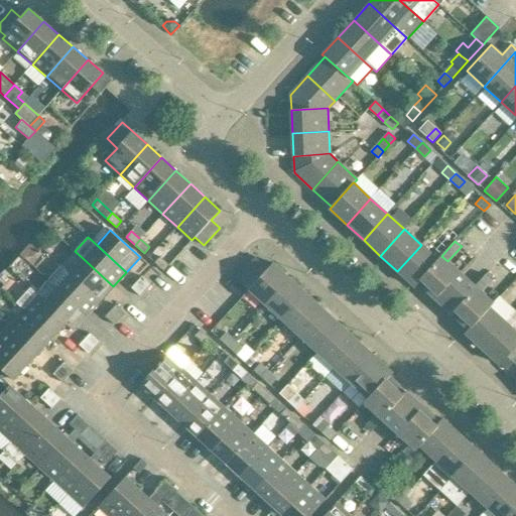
[(415,287),(418,284),(417,283),(438,260),(437,260),(421,245),(397,271),(415,287)]
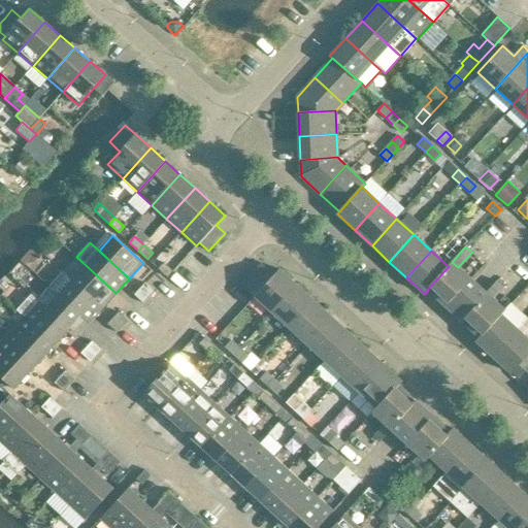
[(25,261),(1,285),(9,293),(22,281),(35,294),(47,283),(25,261)]
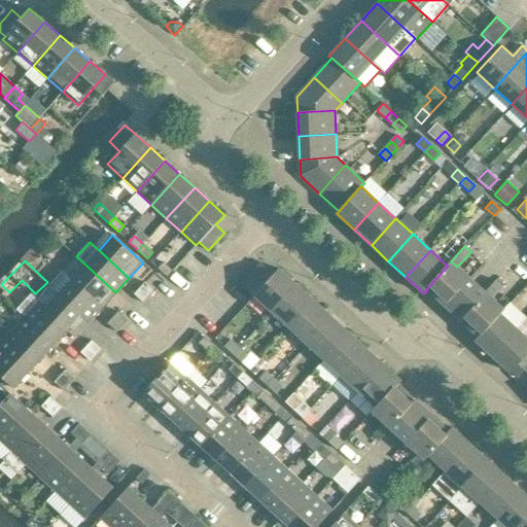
[(469,278),(457,267),(451,261),(447,266),(448,266),(426,289),(427,290),(446,307),(450,310),(459,318),(478,337),(479,337),(499,313),(500,314),(504,310),(491,297),(485,292),(475,282),(469,278)]
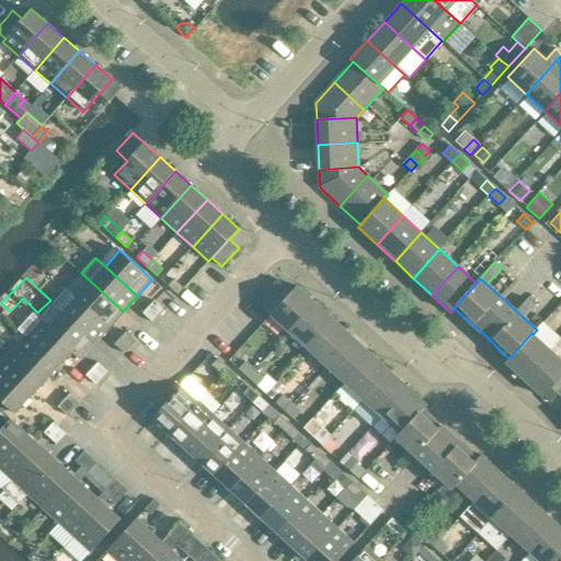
[(168,285),(178,295),(184,288),(174,279),(168,285)]
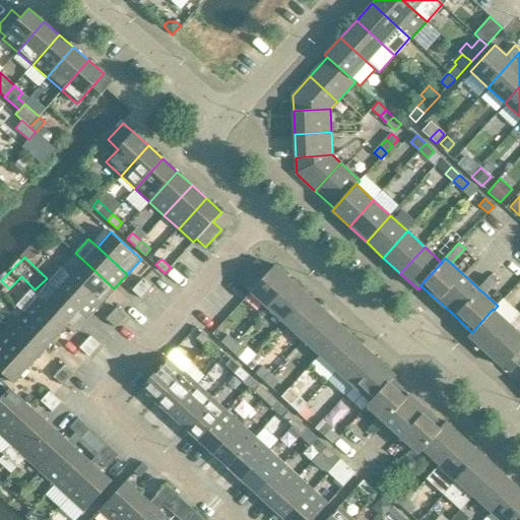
[(251,291),(270,271),(258,260),(239,280),(251,291)]
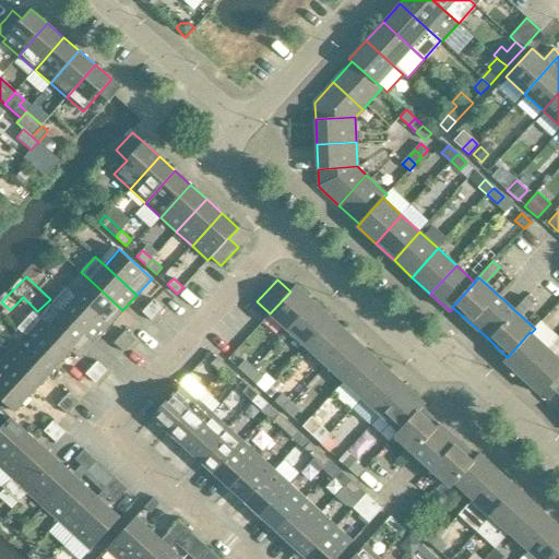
[(122,310),(91,281),(76,297),(108,326),(122,310)]
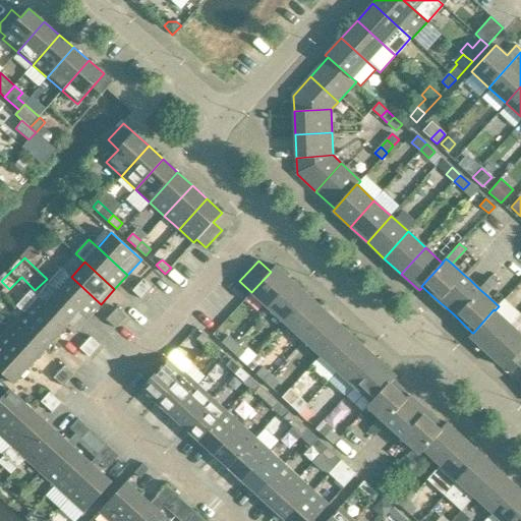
[(251,292),(269,308),(293,282),(276,266),(271,272),(251,292)]
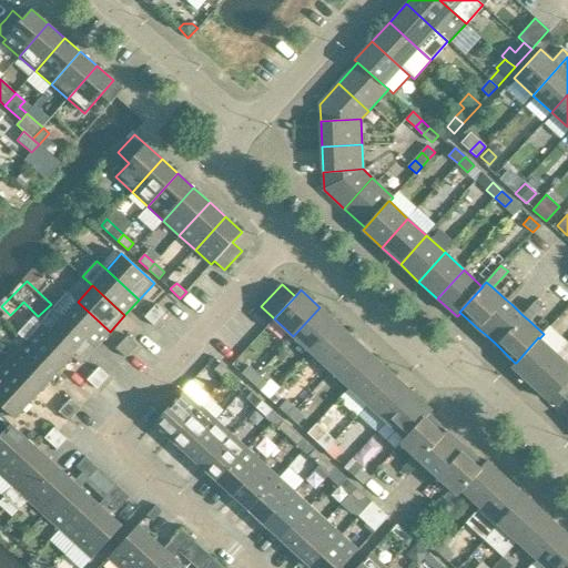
[(52,307),(63,317),(95,347),(110,332),(78,302),(67,292),(52,307)]
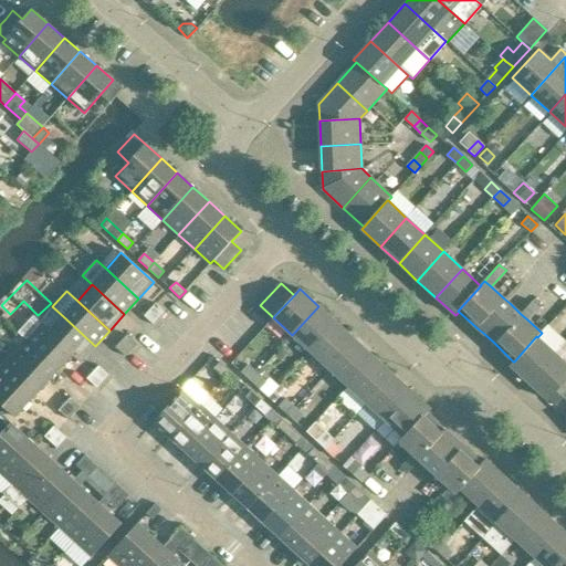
[(527,306),(521,314),(527,320),(534,313),(536,312),(540,307),(535,304),(532,301),(528,305),(527,306)]
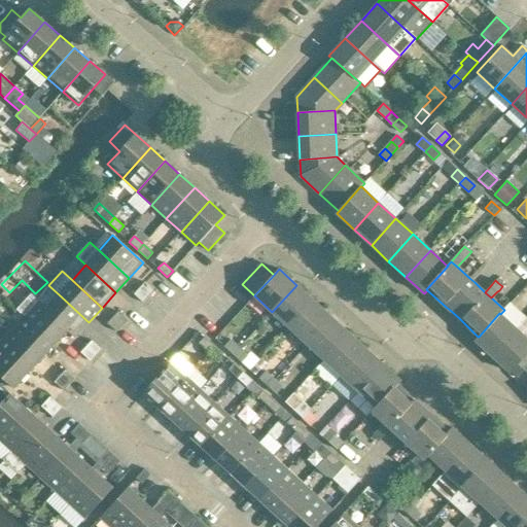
[(145,282),(140,288),(149,296),(154,291),(145,282)]
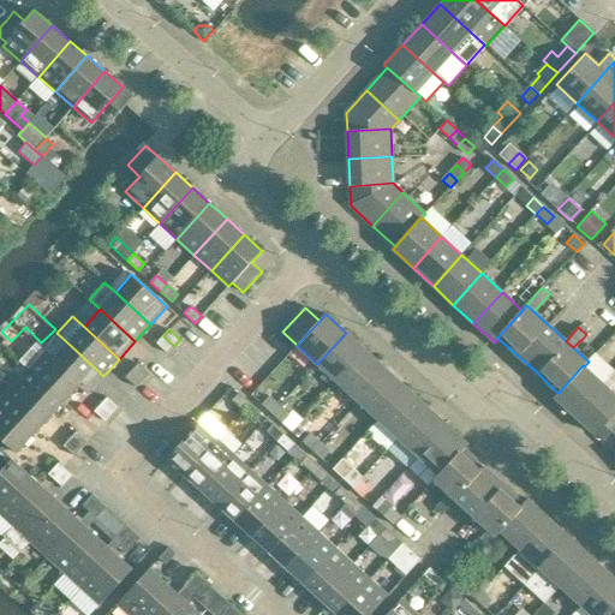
[(45,351),(54,359),(53,360),(79,384),(78,386),(87,394),(103,376),(69,344),(57,333),(42,348),(35,342),(34,342),(43,352),(45,351)]
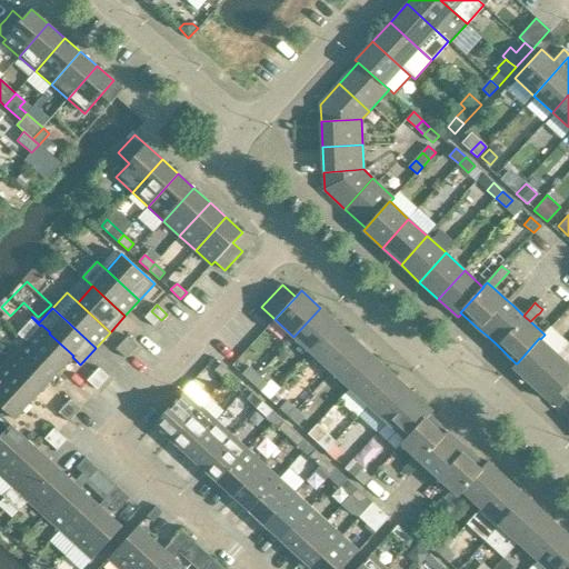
[(339,325),(320,308),(293,337),(312,353),(339,325)]
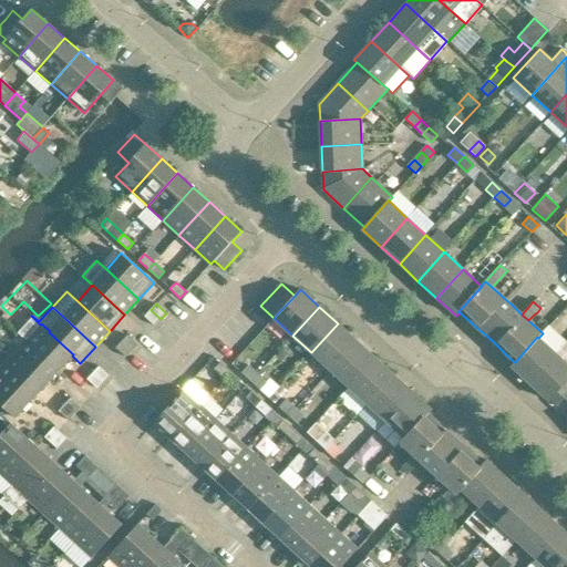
[(154,326),(161,319),(151,310),(144,317),(154,326)]
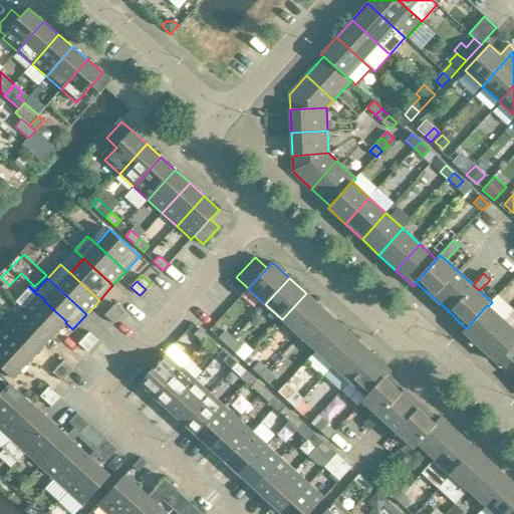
[(53,335),(65,322),(66,321),(44,301),(45,300),(37,293),(36,294),(28,286),(15,301),(23,308),(53,335)]
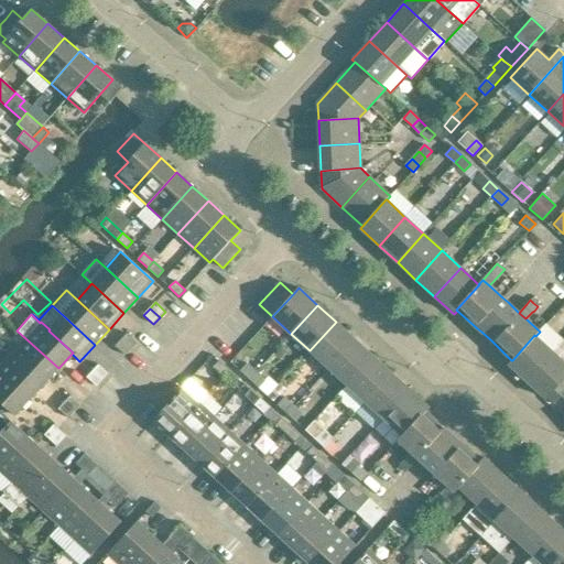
[(355,339),(336,322),(310,350),(328,368),(355,339)]
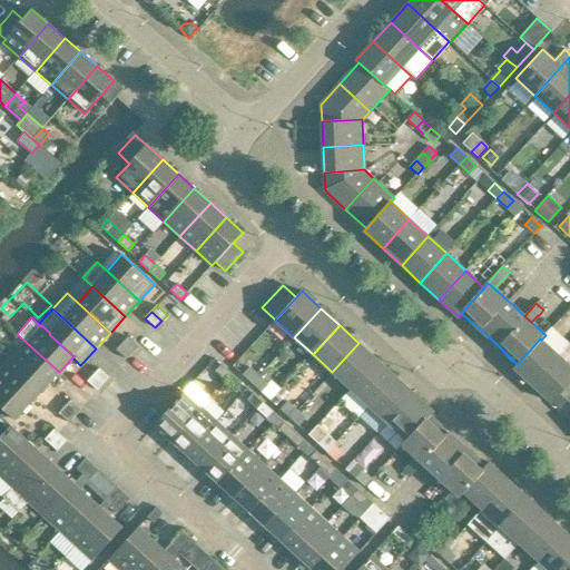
[(128,336),(123,343),(133,353),(138,346),(128,336)]
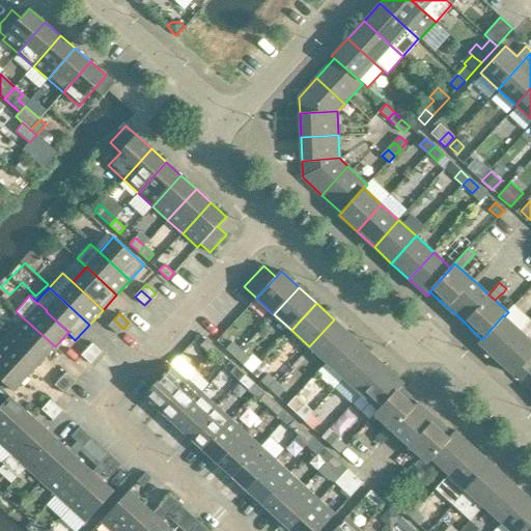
[(485,350),(497,359),(521,332),(504,316),(503,315),(482,339),(481,339),(478,342),(485,350)]
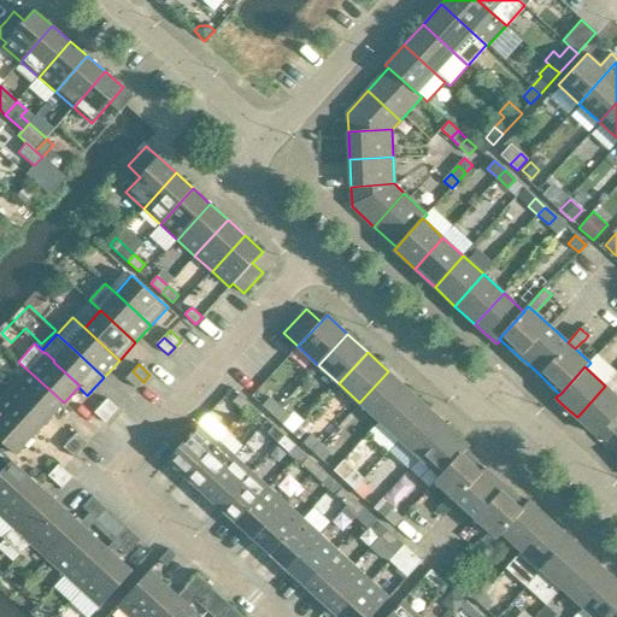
[(12,387),(33,406),(48,421),(62,406),(64,403),(28,370),(12,387)]
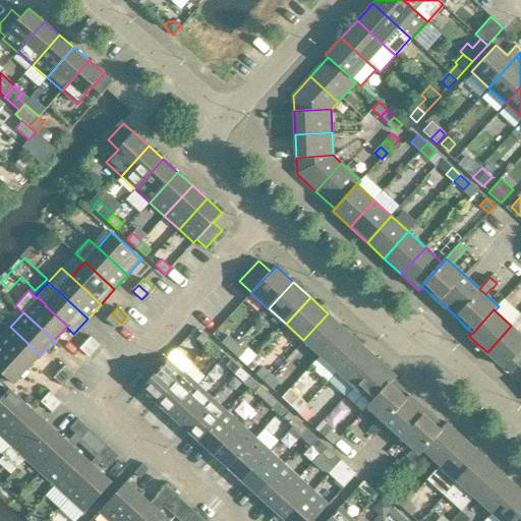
[(115,329),(121,323),(112,313),(106,320),(115,329)]
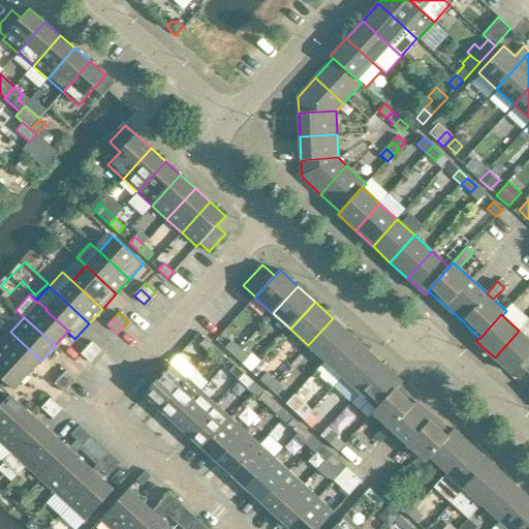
[(325,361),(337,348),(349,334),(333,318),(308,345),(311,348),(325,361)]
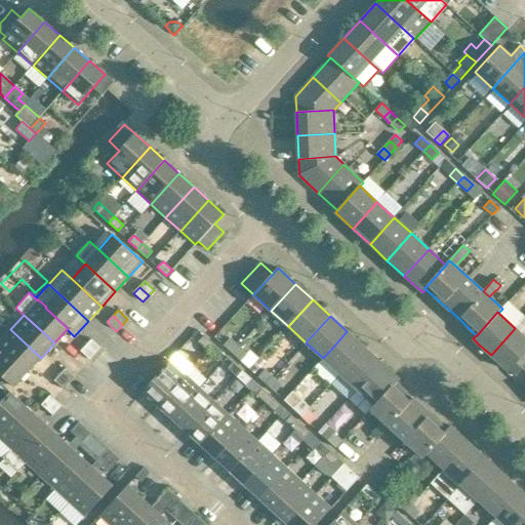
[(524,336),(515,328),(491,355),(509,371),(524,353),(524,336)]
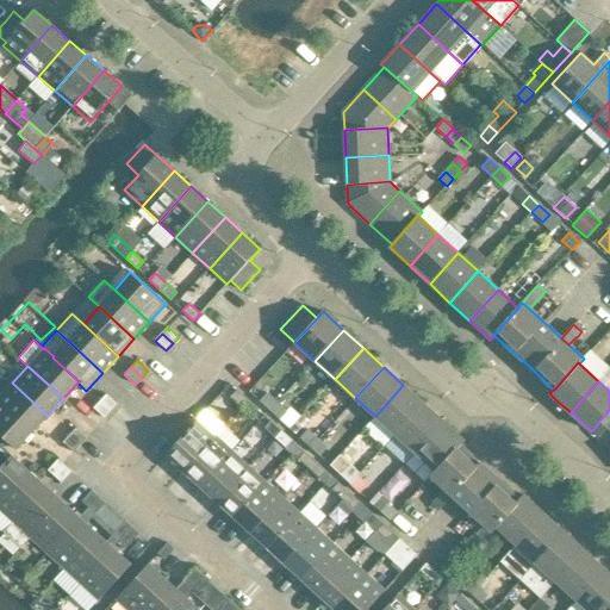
[(0,396),(0,402),(32,433),(48,416),(32,402),(12,383),(0,396)]
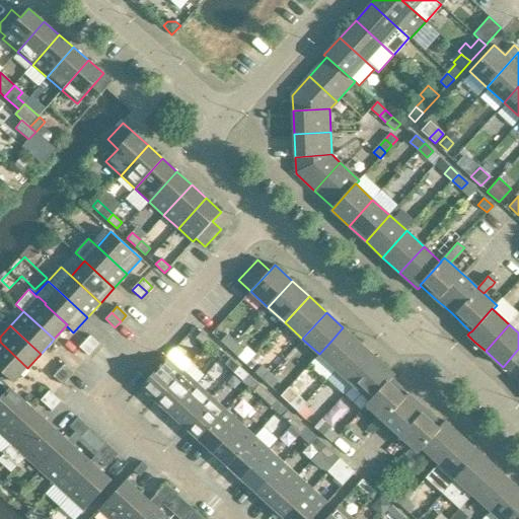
[(343,327),(330,342),(319,354),(336,370),(360,344),(358,342),(343,327)]
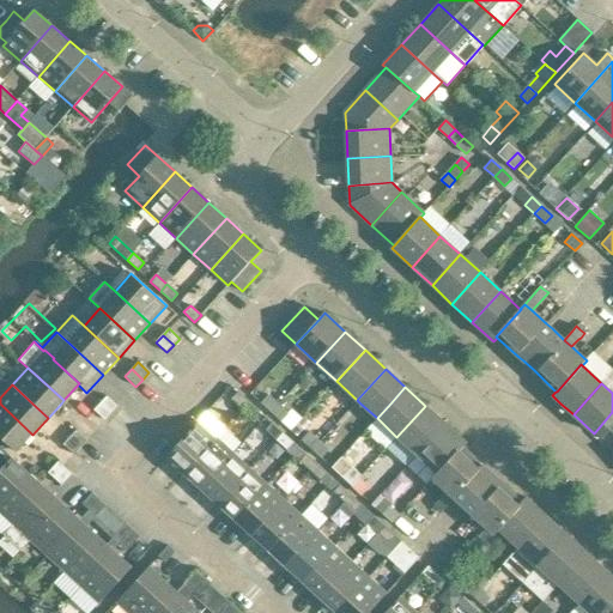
[(236,404),(242,408),(249,402),(238,392),(231,399),(236,404)]
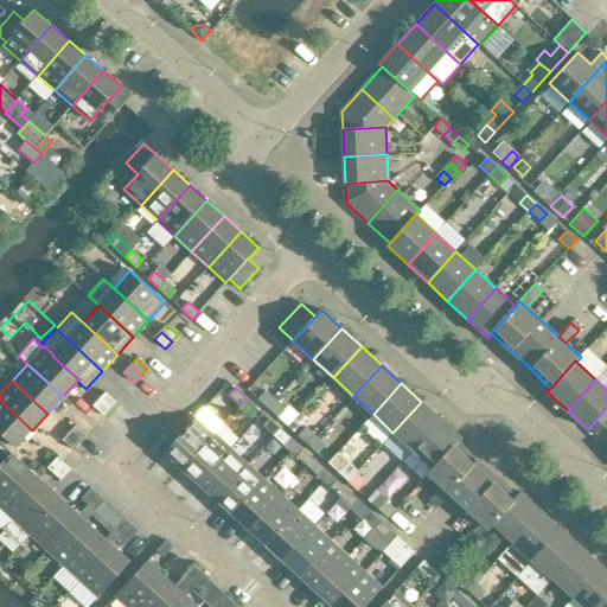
[(259,398),(259,400),(268,408),(275,401),(274,400),(266,391),(259,398)]
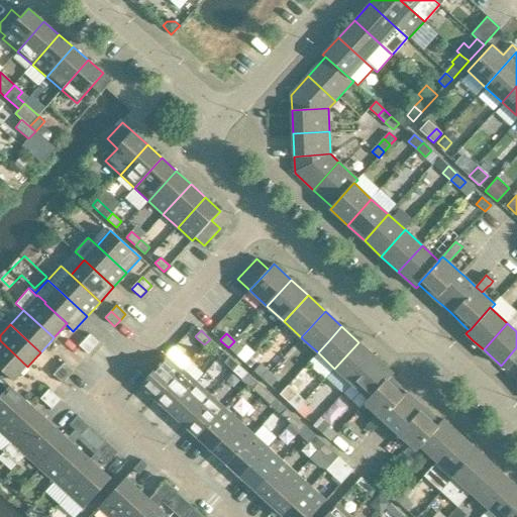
[(85,340),(94,348),(99,342),(97,340),(90,334),(85,340)]
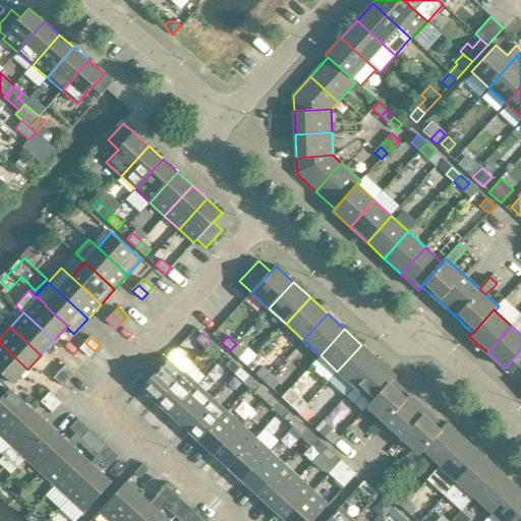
[(215,356),(221,350),(212,342),(206,347),(215,356)]
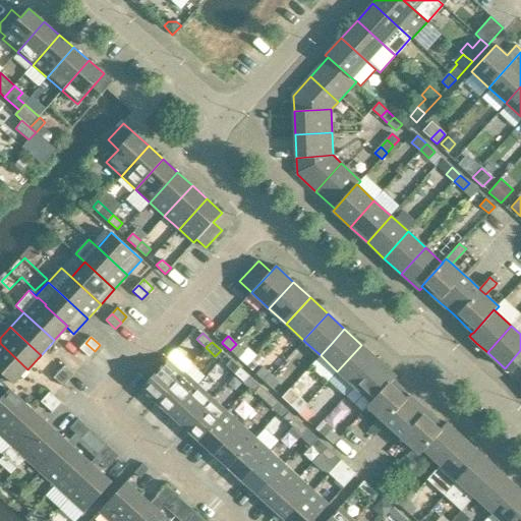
[(13,384),(27,369),(0,343),(0,378),(3,374),(13,384)]
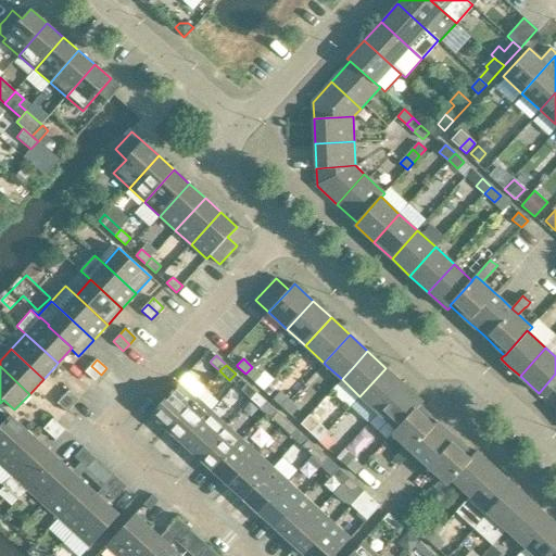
[(86,371),(96,381),(101,375),(91,366),(86,371)]
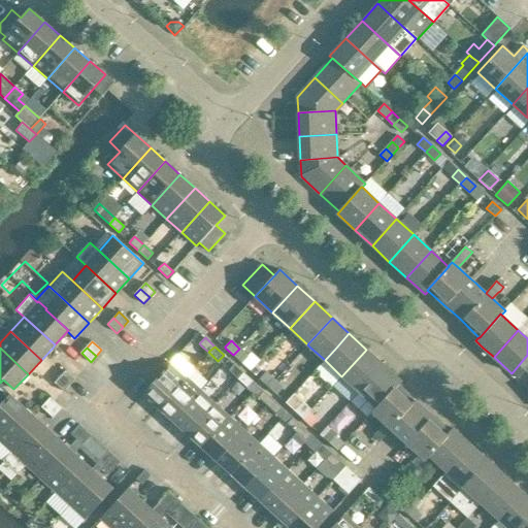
[(233,355),(251,371),(260,361),(252,353),(249,356),(239,349),(233,355)]
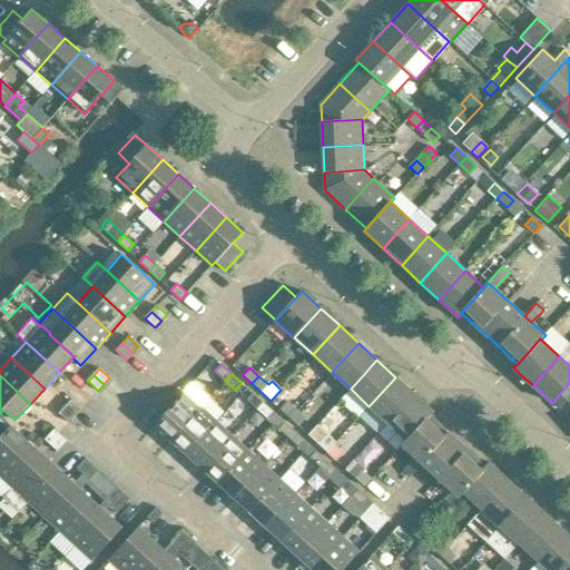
[(369,406),(387,423),(414,394),(395,377),(369,406)]
